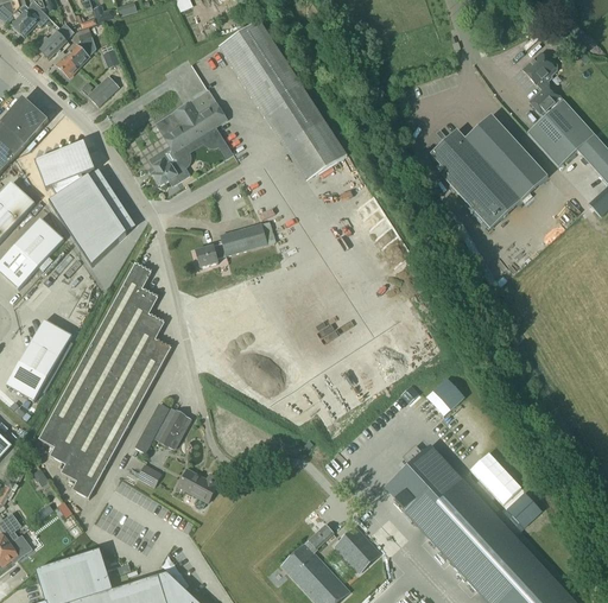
[(0,14),(6,20),(14,11),(11,0),(7,0),(4,1),(2,0),(0,0),(0,14)]
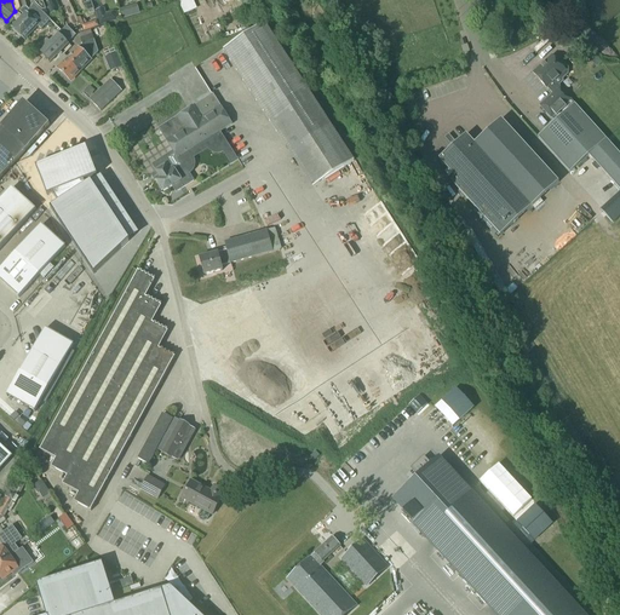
[(3,0),(4,1),(7,0),(11,0),(15,11),(18,7),(19,6),(17,0),(3,0)]
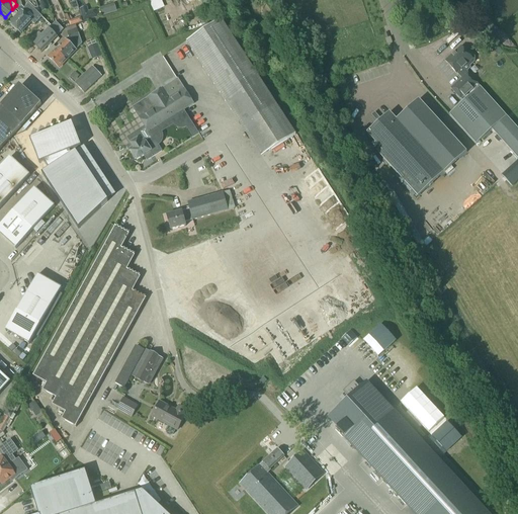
[(41,9),(45,8),(49,7),(47,0),(38,0),(41,9)]
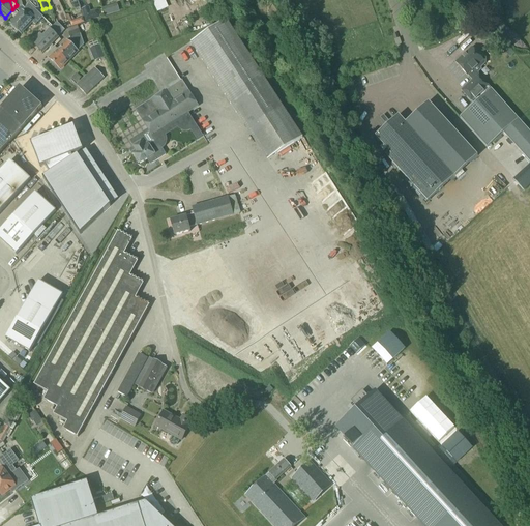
[(20,10),(10,22),(15,25),(12,27),(18,31),(19,30),(20,31),(31,19),(34,23),(42,13),(30,2),(26,5),(24,2),(23,2),(18,4),(17,5),(16,6),(20,10)]
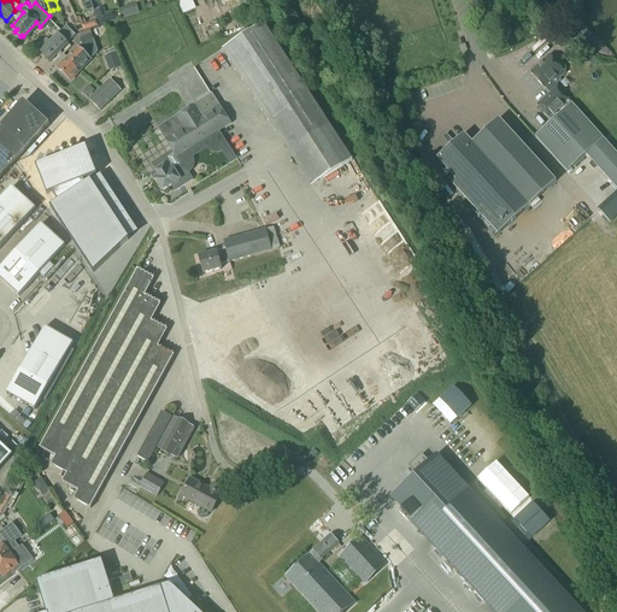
[(130,3),(122,6),(124,13),(133,11),(130,3)]
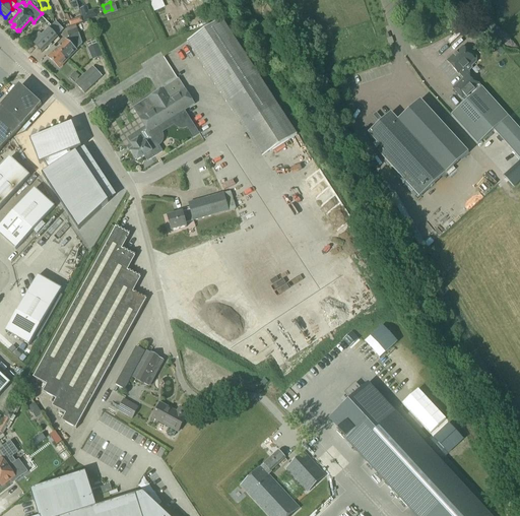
[(221,16),(187,39),(232,108),(240,102),(270,148),(297,131),(221,16)]
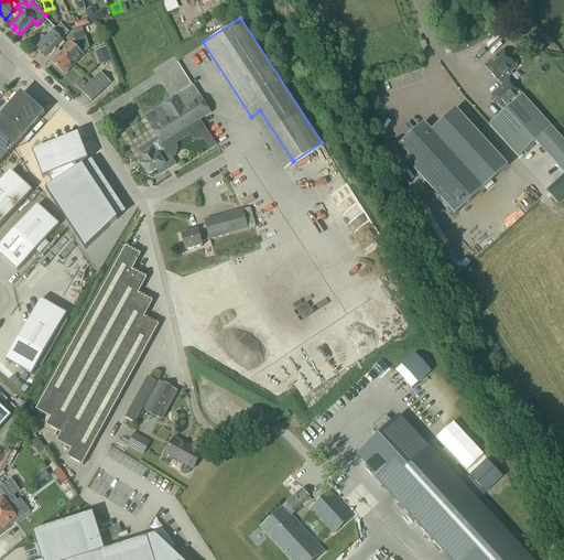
[(53,28),(61,35),(68,28),(61,20),(53,28)]
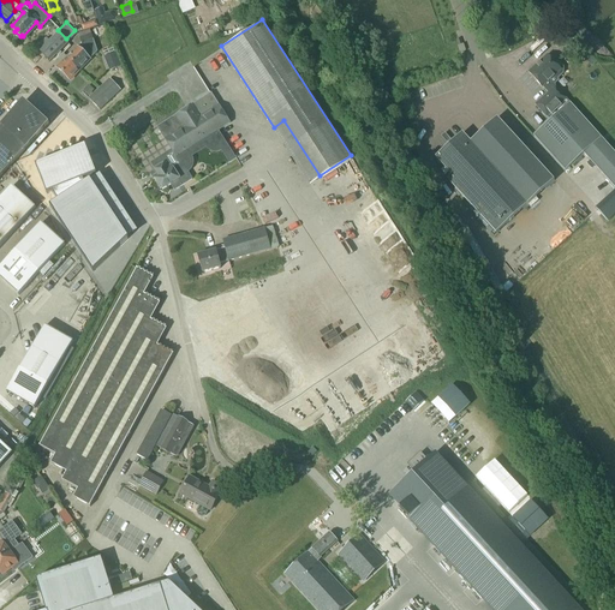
[(58,30),(40,48),(49,58),(67,40),(58,30)]
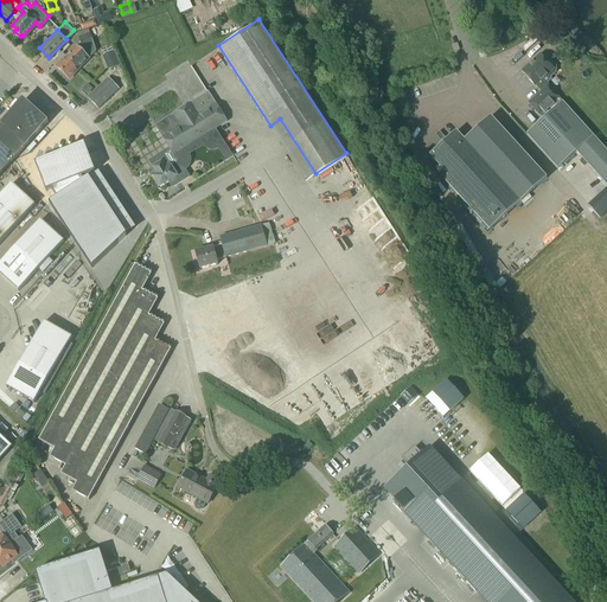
[(88,55),(96,47),(91,36),(81,39),(76,43),(66,53),(78,65),(88,56),(88,55)]
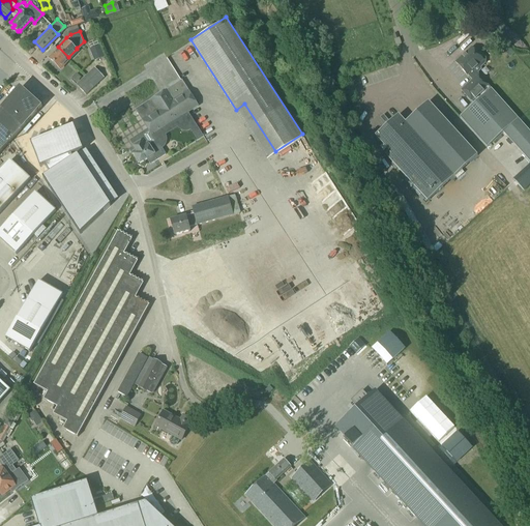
[(509,46),(505,40),(501,45),(505,49),(510,54),(513,51),(509,46)]
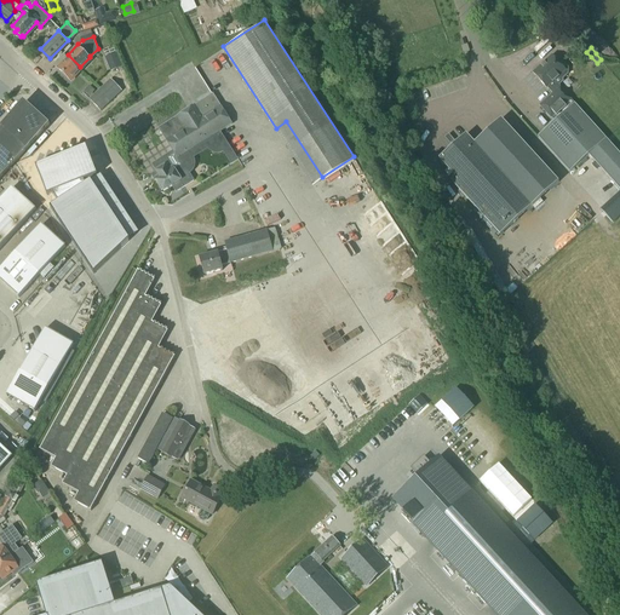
[(104,55),(110,68),(122,63),(116,50),(104,55)]
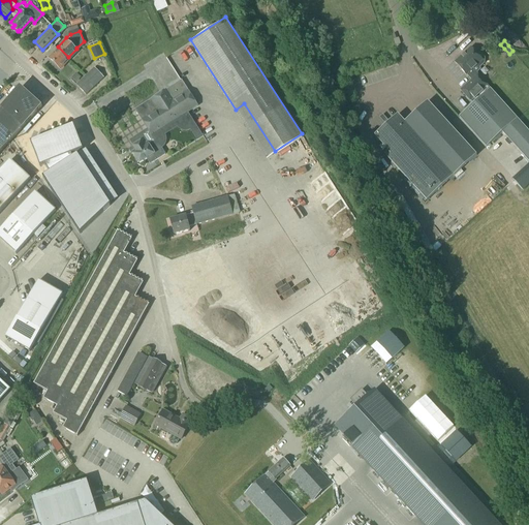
[(470,43),(454,59),(466,72),(467,72),(471,76),(461,86),(460,87),(470,97),(471,96),(474,100),(459,114),(486,144),(502,129),(518,116),(498,94),(490,85),(488,82),(473,66),(478,62),(480,64),(485,60),(485,55),(480,51),(478,51),(477,51),(470,43)]
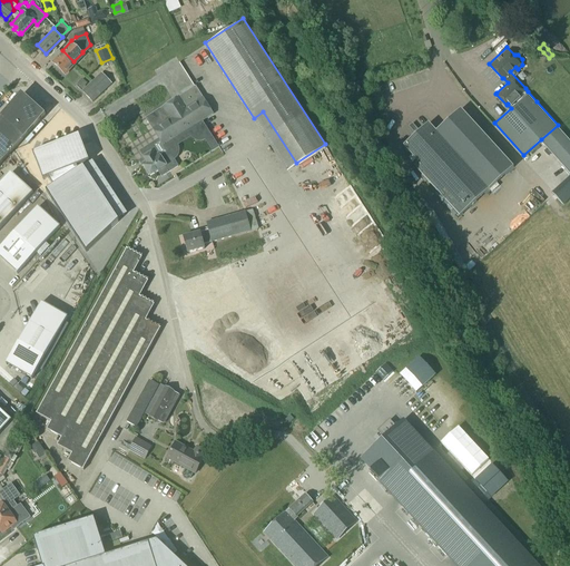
[(65,71),(74,61),(62,50),(53,59),(65,71)]
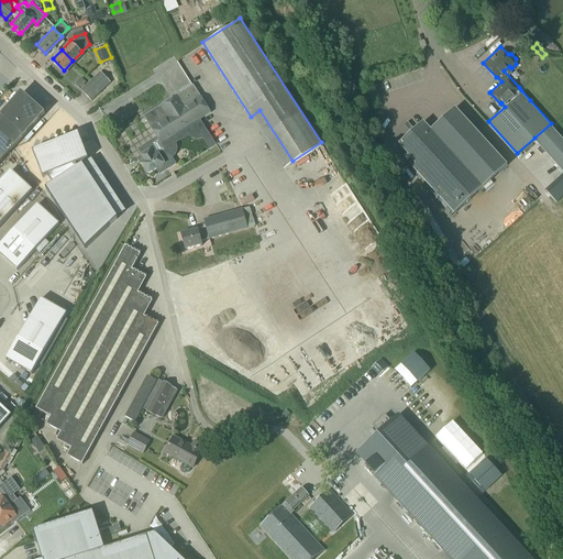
[(101,69),(91,78),(101,88),(109,80),(109,78),(101,69)]
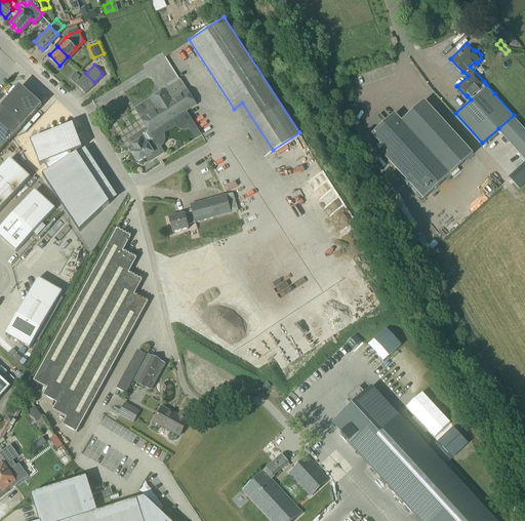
[(85,90),(94,82),(85,73),(76,81),(85,90)]
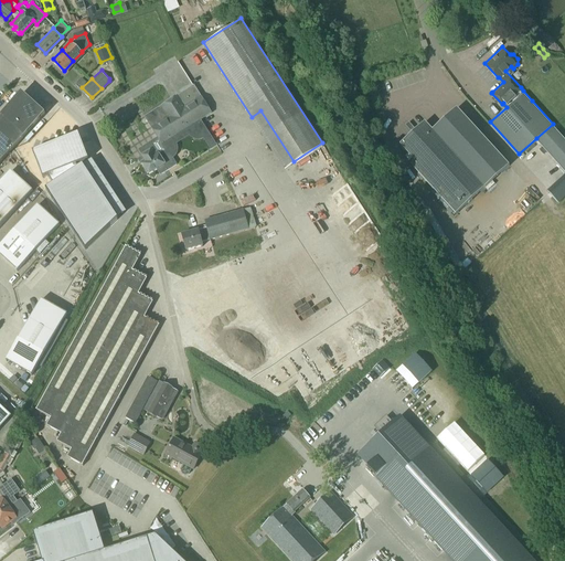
[(211,110),(193,83),(145,114),(157,134),(138,146),(142,154),(155,146),(160,155),(168,149),(172,155),(173,154),(174,152),(177,151),(177,149),(178,147),(178,145),(178,144),(177,140),(189,133),(190,134),(191,135),(193,136),(195,137),(198,137),(200,137),(203,136),(210,147),(217,143),(201,116),(211,110)]
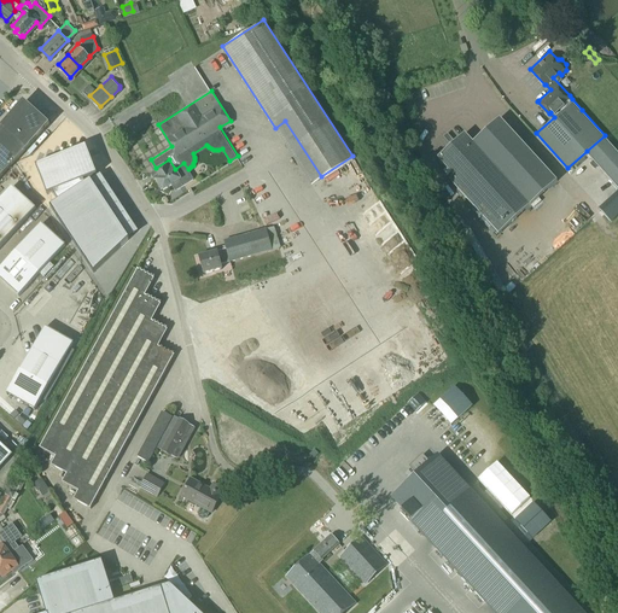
[(22,100),(1,123),(13,134),(35,110),(34,111),(22,100)]
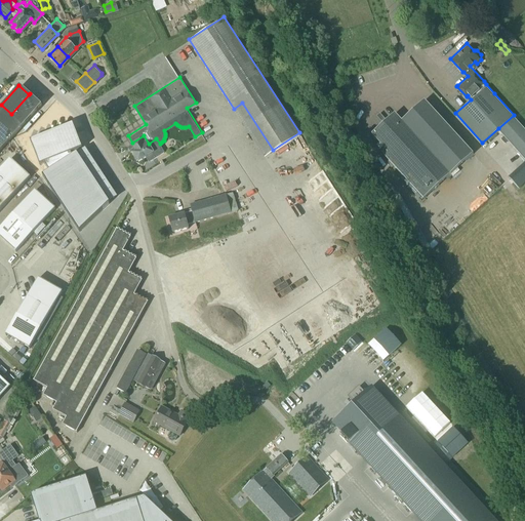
[(31,93),(30,93),(11,114),(23,123),(41,103),(41,102),(39,104),(29,95),(31,93)]
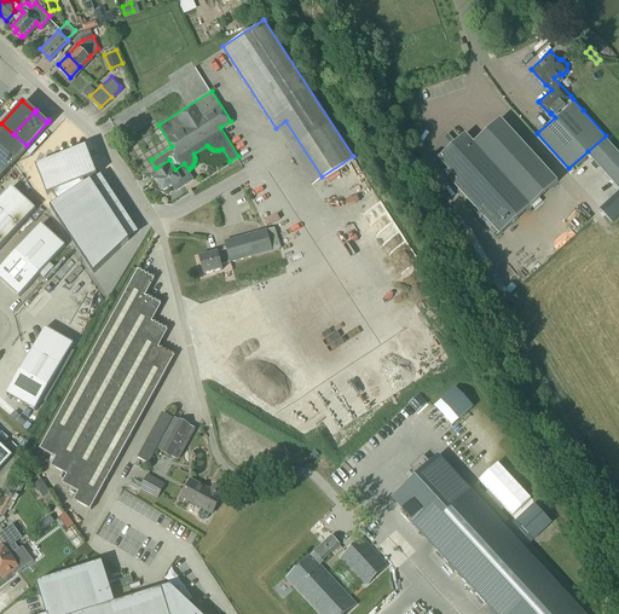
[(474,139),(466,131),(438,156),(453,173),(450,178),(499,232),(557,178),(501,115),(474,139)]
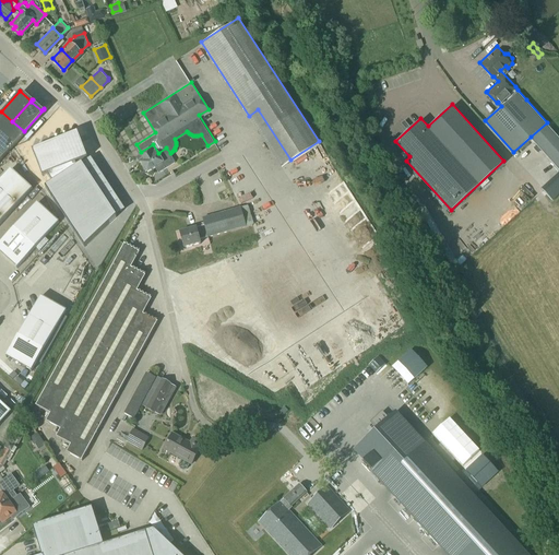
[(0,129),(14,142),(24,131),(12,121),(1,111),(2,113),(0,115),(0,129)]
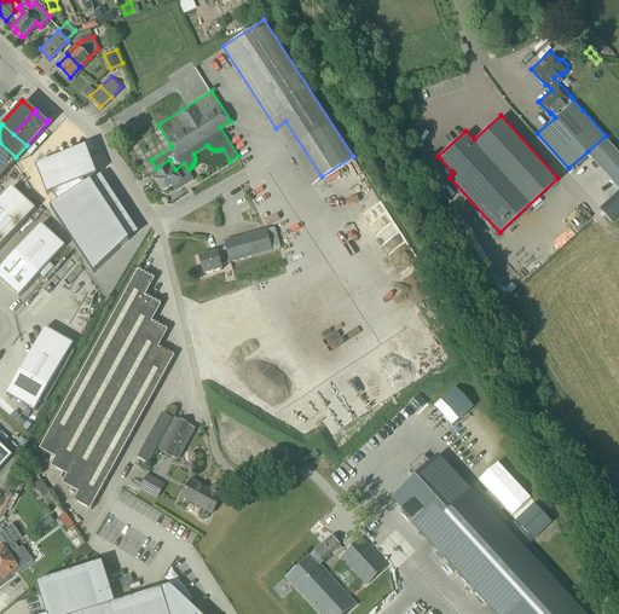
[(618,185),(618,150),(606,135),(588,151),(618,185)]
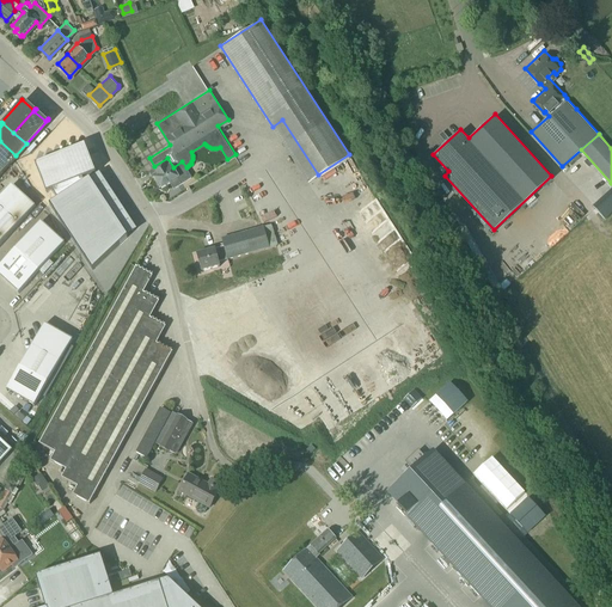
[(0,164),(4,167),(16,155),(0,141),(0,164)]
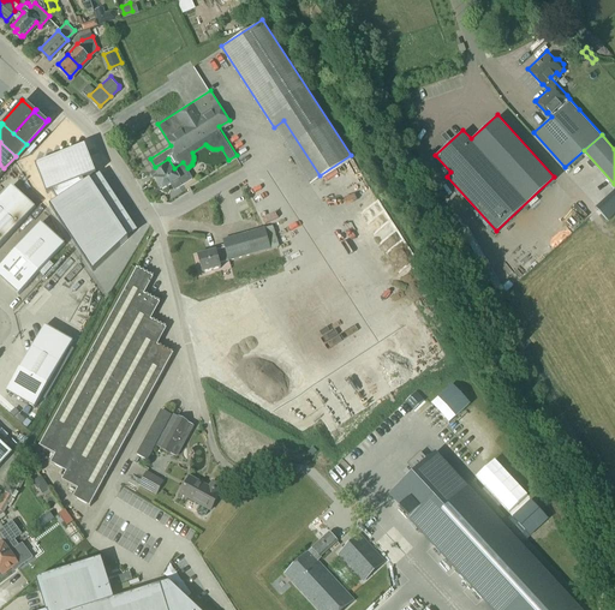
[(84,145),(36,163),(46,190),(52,189),(58,197),(49,203),(93,269),(129,234),(127,234),(90,177),(84,179),(83,175),(94,172),(84,145)]
